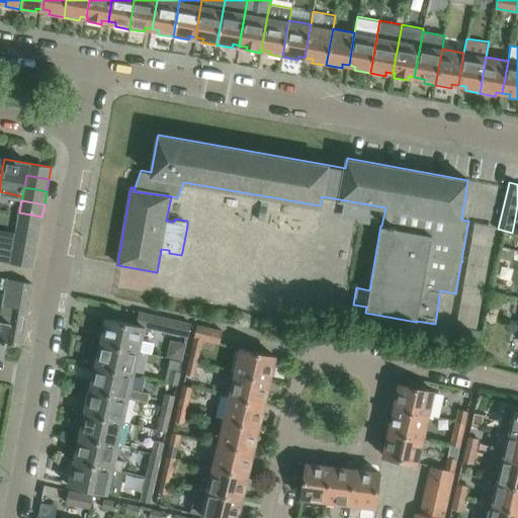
[(39,230),(41,217),(19,212),(17,226),(39,230)]
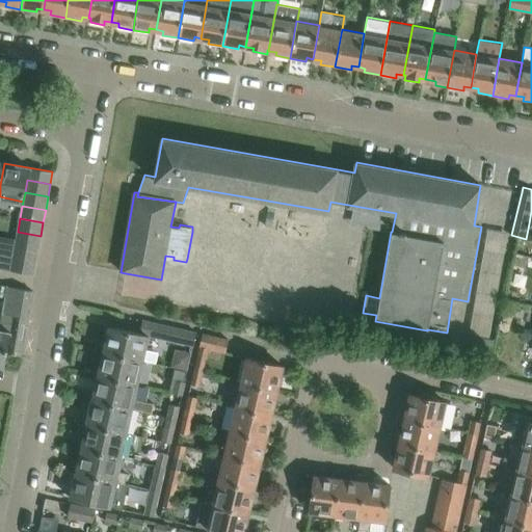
[(0,268),(9,270),(11,258),(14,244),(17,232),(1,229),(0,233),(0,268)]
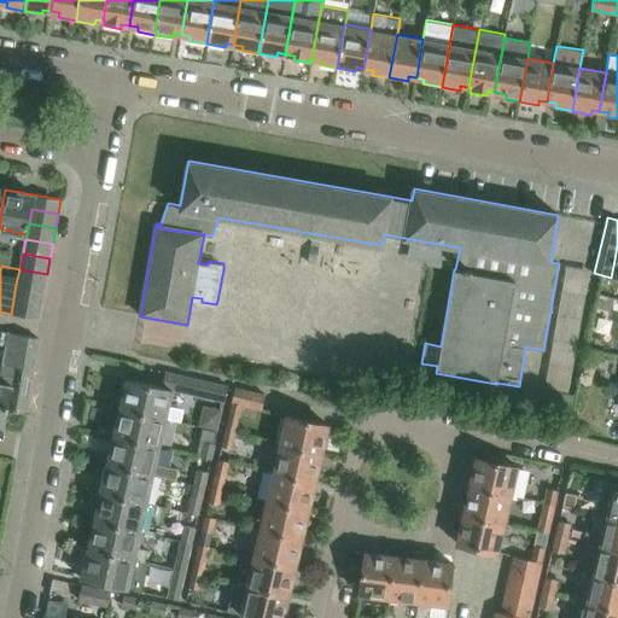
[(45,289),(47,274),(21,269),(19,269),(16,284),(45,289)]
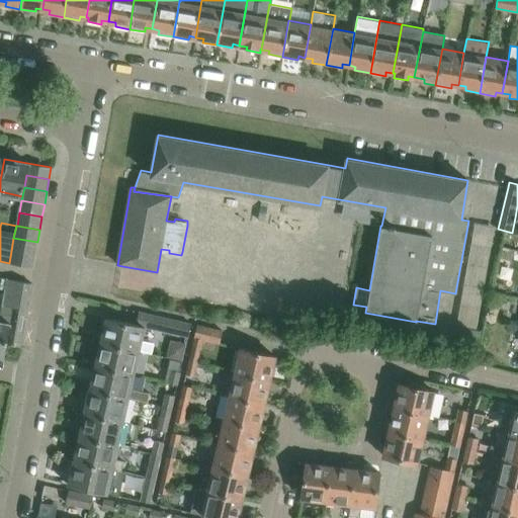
[(35,255),(37,242),(13,238),(11,251),(35,255)]
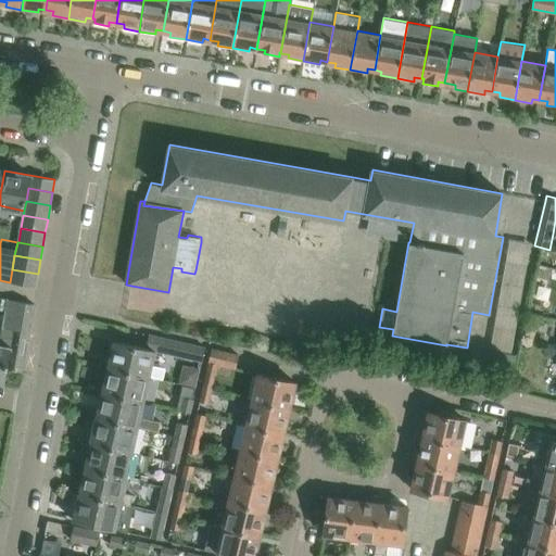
[(35,287),(38,274),(12,269),(10,282),(35,287)]
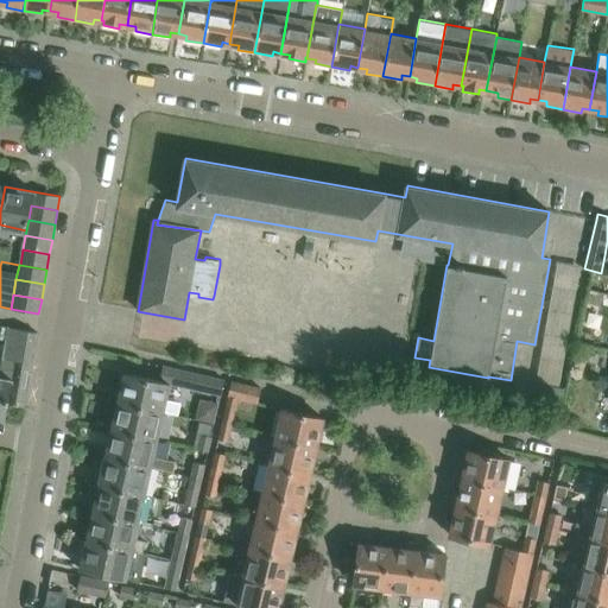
[(37,333),(36,333),(7,328),(5,342),(35,348),(37,333)]
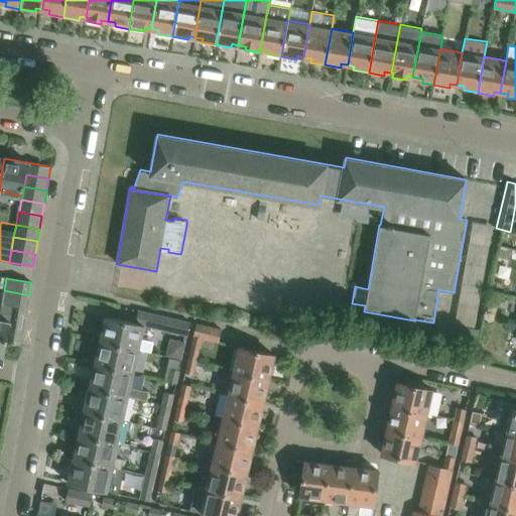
[(27,307),(29,295),(4,290),(1,304),(12,306),(12,305),(27,307)]
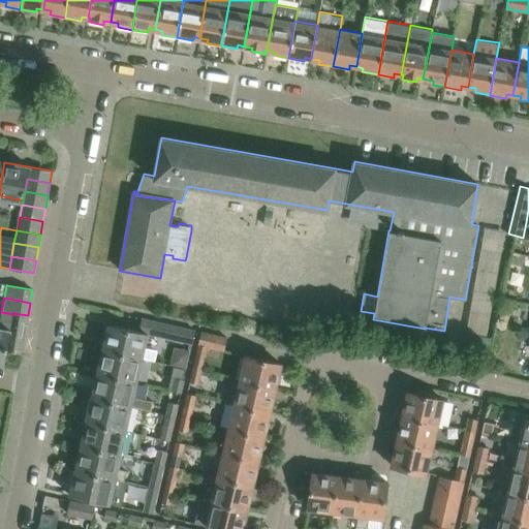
[(20,353),(28,315),(12,313),(12,314),(1,312),(0,317),(0,364),(4,366),(6,351),(20,353)]
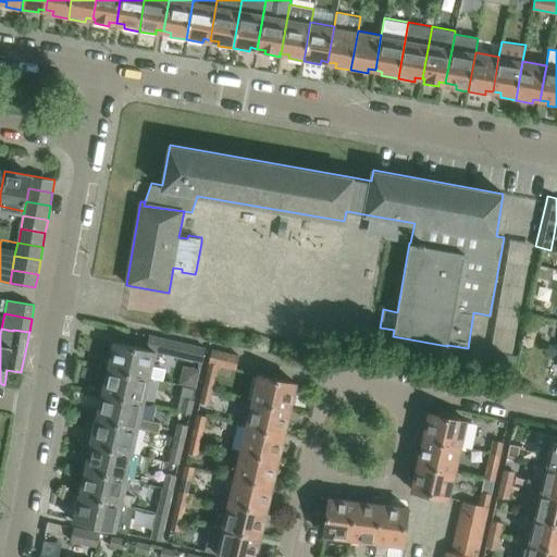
[(156,350),(202,361),(206,348),(150,336),(147,349),(113,342),(108,368),(149,378),(162,381),(165,368),(152,366),(156,350)]
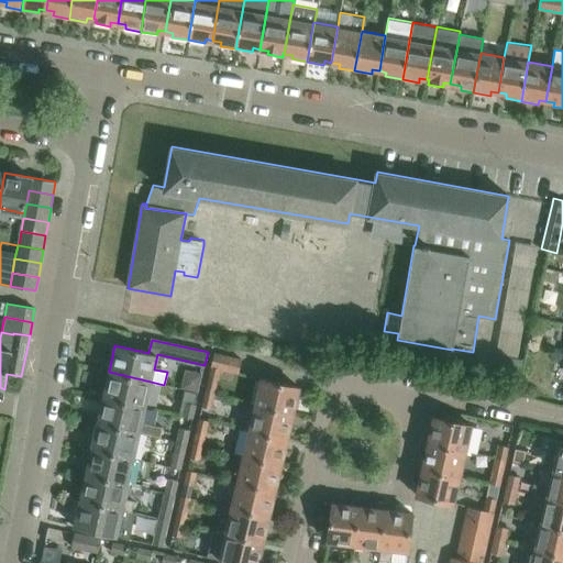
[(238,373),(241,359),(214,353),(211,366),(221,368),(238,373)]
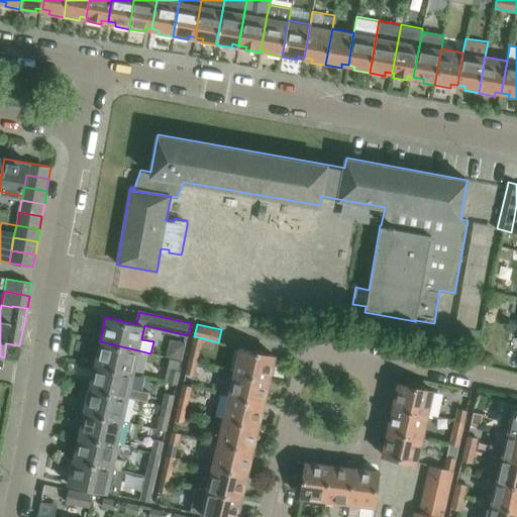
[(459,327),(456,345),(475,348),(478,330),(459,327)]
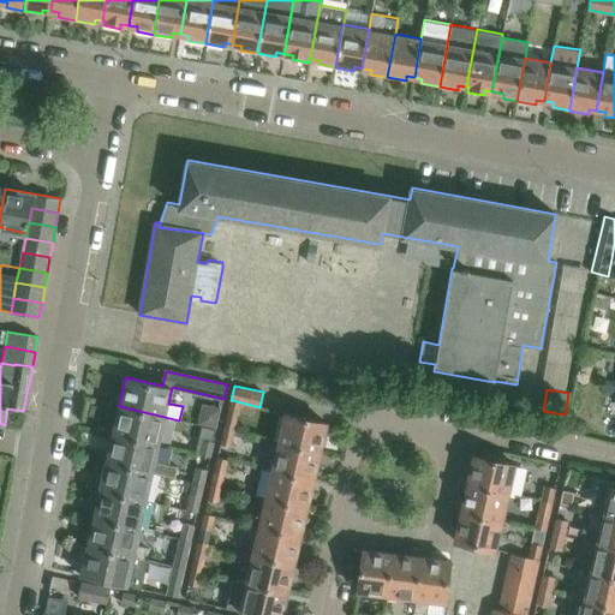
[(236,431),(238,417),(242,402),(231,400),(224,429),(236,431)]
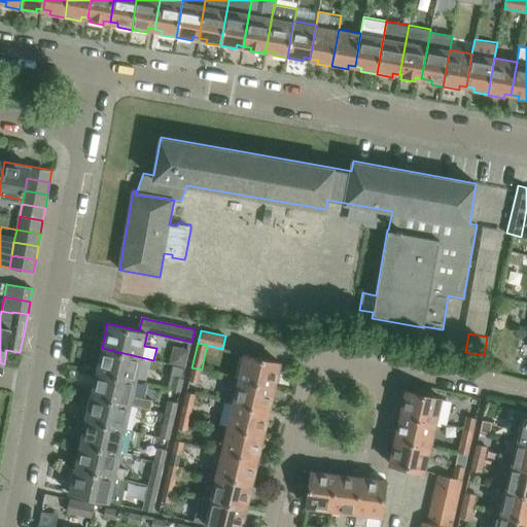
[(136,381),(141,357),(102,348),(96,373),(136,381)]
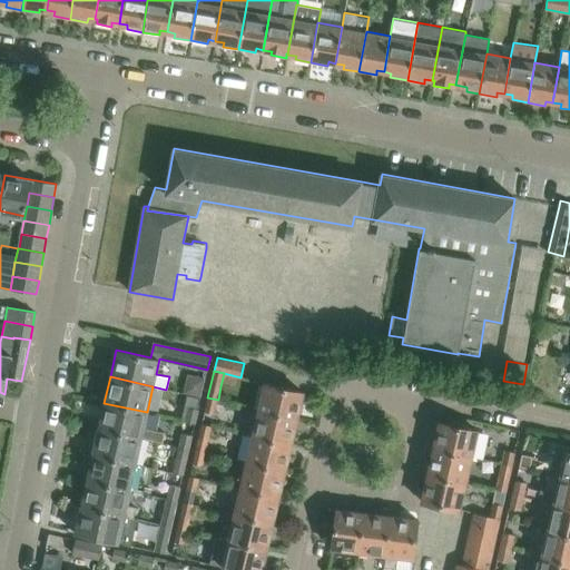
[(296,419),(303,392),(265,383),(259,410),(296,419)]
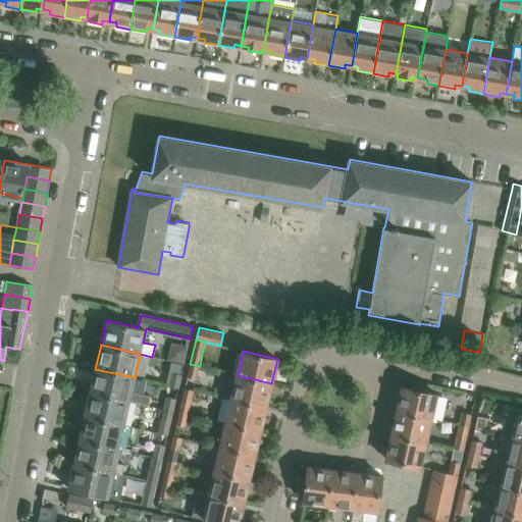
[(197,378),(200,366),(190,364),(187,375),(197,378)]
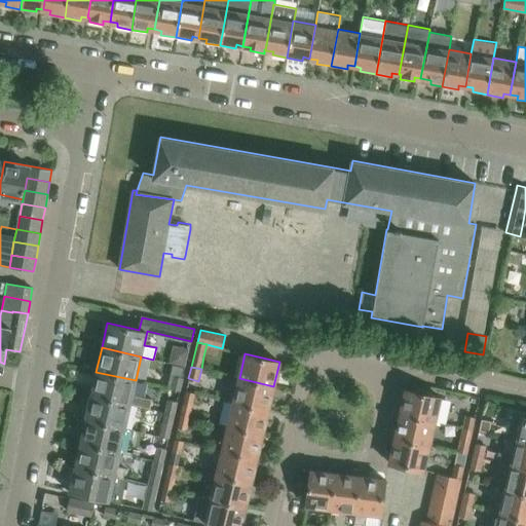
[(96,372),(90,396),(130,405),(149,409),(152,399),(133,395),(136,380),(96,372)]
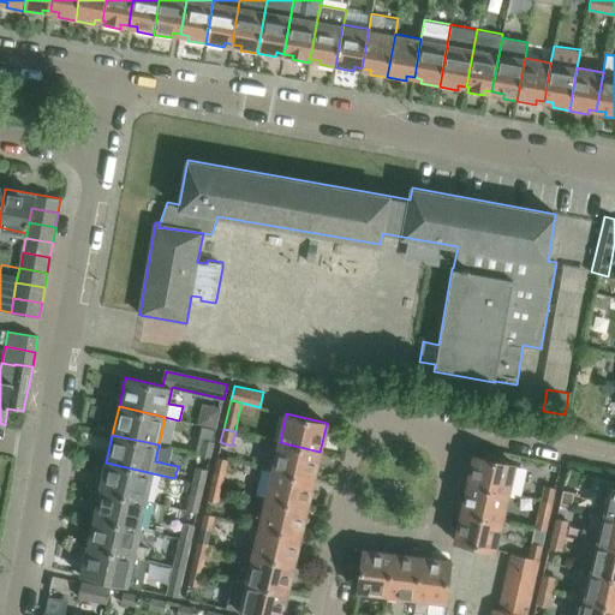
[(209,454),(213,441),(204,439),(202,453),(209,454)]
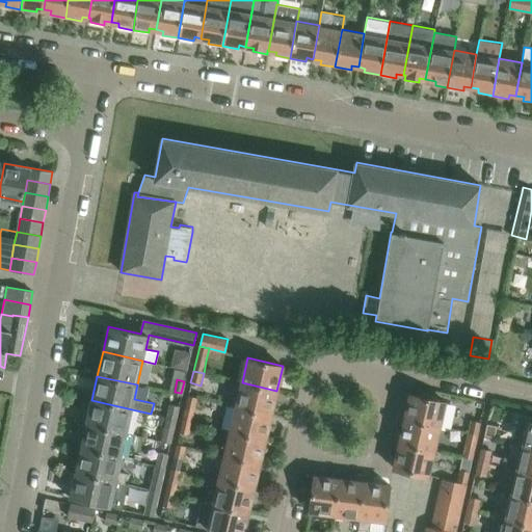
[(271,415),(276,391),(242,382),(236,406),(271,415)]
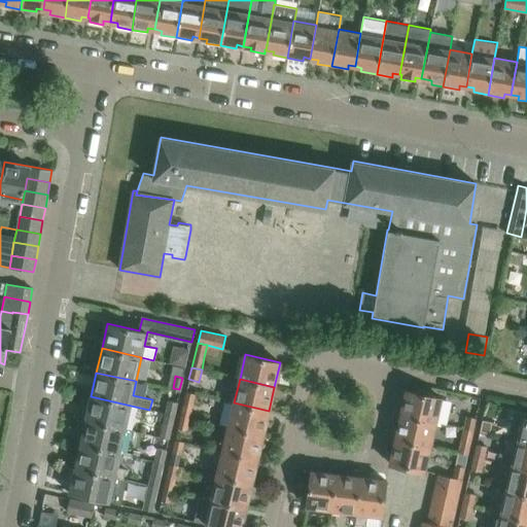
[(440,397),(407,390),(401,415),(434,422),(440,397)]
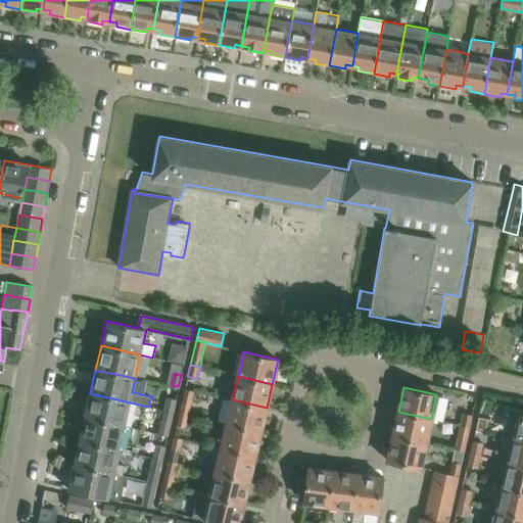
[(194,390),(187,388),(181,413),(188,415),(194,390)]
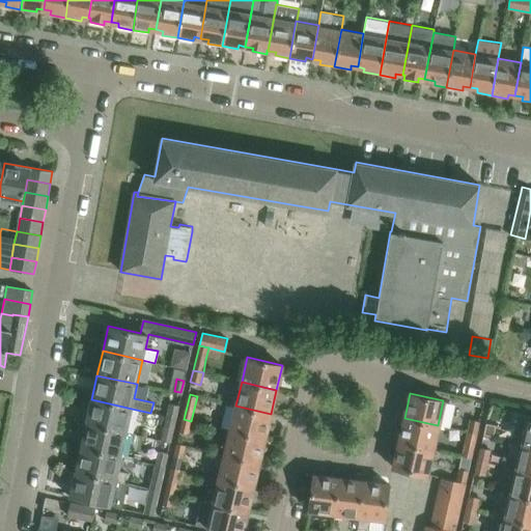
[(126,432),(132,409),(91,399),(86,423),(126,432)]
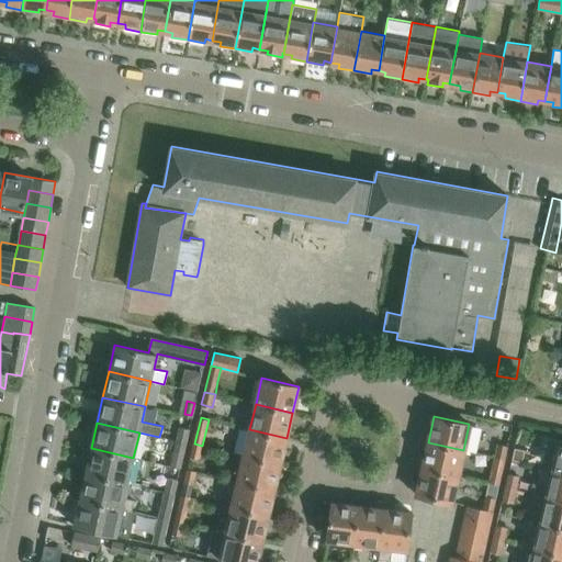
[(186,441),(189,428),(180,426),(178,439),(186,441)]
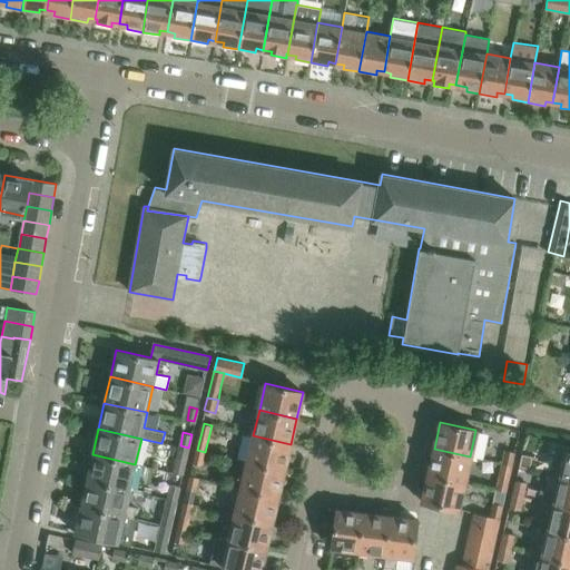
[(284,471),(291,444),(253,435),(243,433),(237,460),(247,462),(284,471)]
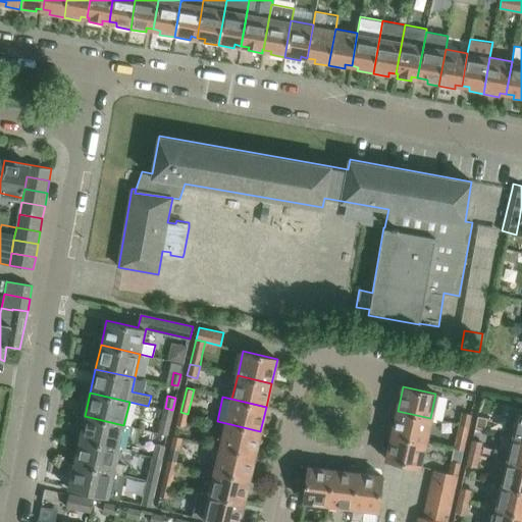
[(490,406),(481,403),(478,416),(487,418),(490,406)]
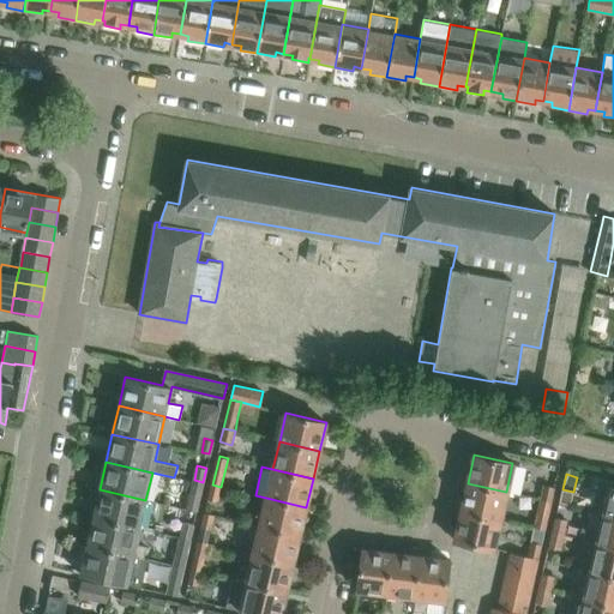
[(500,521),(506,492),(468,483),(461,512),(500,521)]
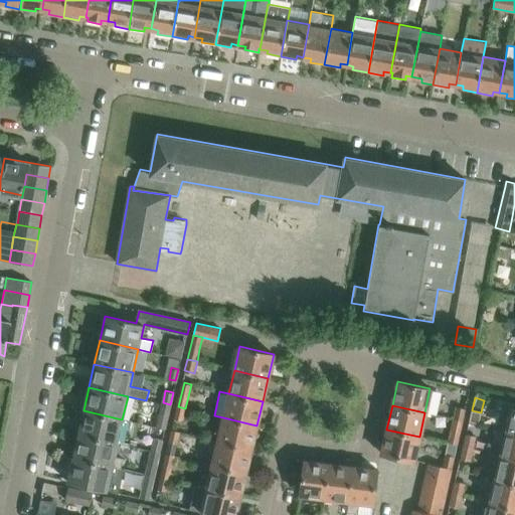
[(466,407),(465,407),(457,405),(454,418),(463,420),(466,407)]
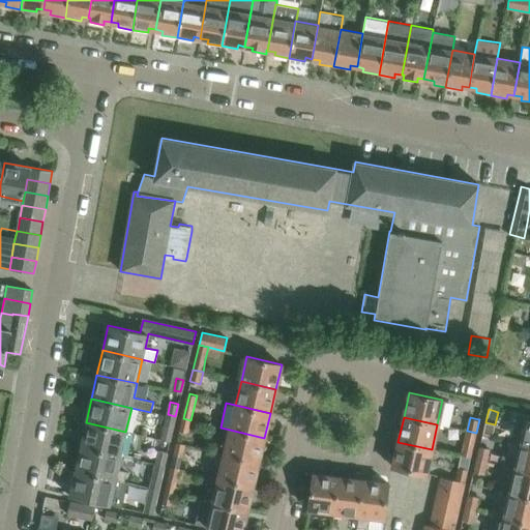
[(518,417),(511,442),(522,444),(529,445),(529,420),(527,419),(518,417)]
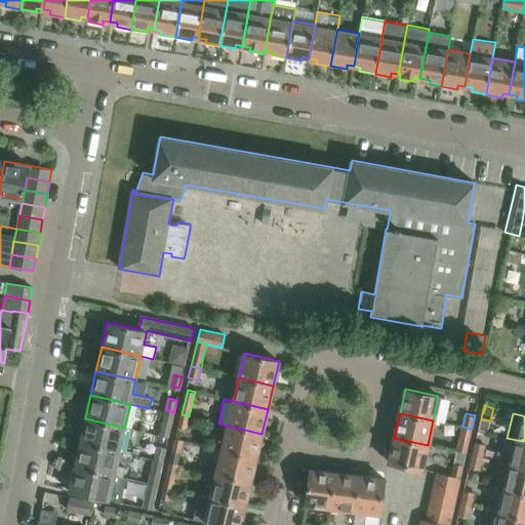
[(186,428),(189,416),(182,414),(178,426),(186,428)]
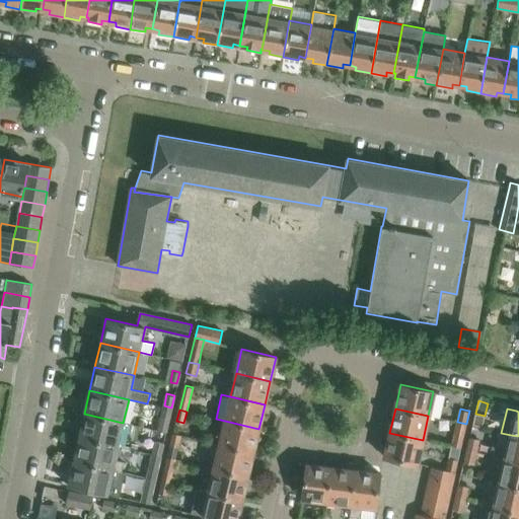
[(118,446),(123,423),(84,414),(79,438),(118,446)]
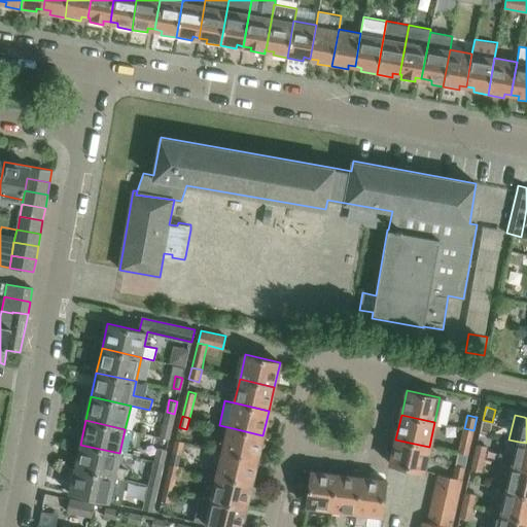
[(169,437),(172,426),(164,424),(162,435),(169,437)]
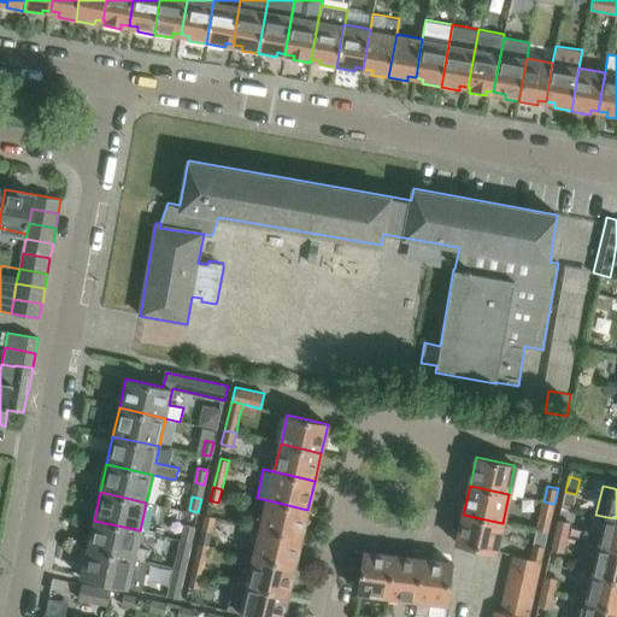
[(301,538),(307,510),(268,500),(260,528),(301,538)]
